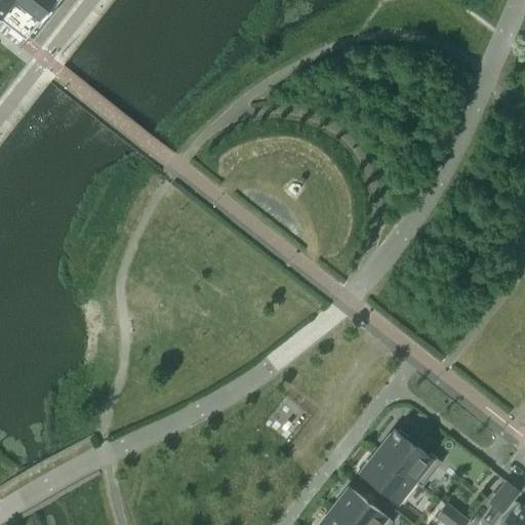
[(0,0),(0,8),(24,28),(26,25),(34,32),(57,0),(0,0)]
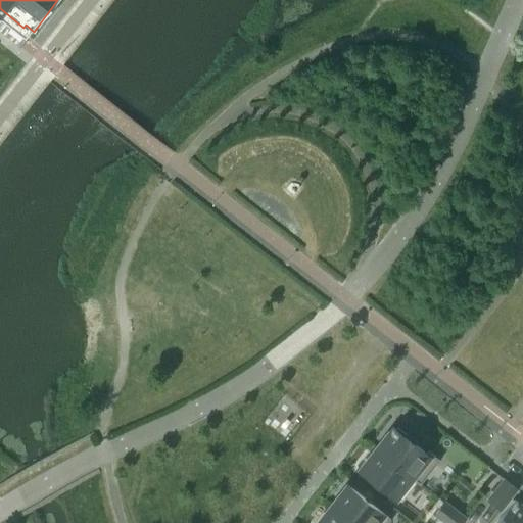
[(395,430),(392,427),(376,448),(416,479),(415,480),(420,483),(439,460),(428,452),(426,454),(406,437),(407,435),(397,427),(395,430)]
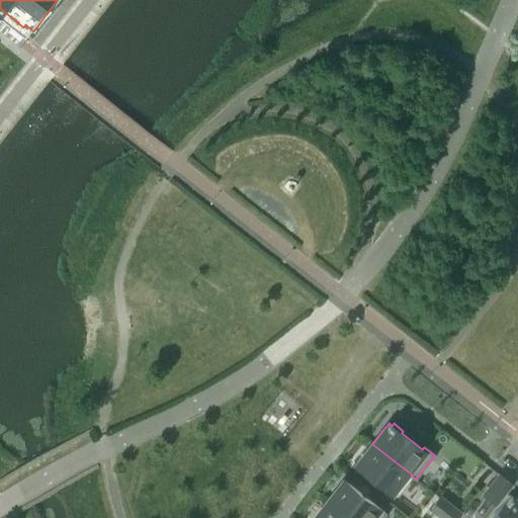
[(412,475),(372,444),(356,464),(396,496),(411,476),(412,475)]
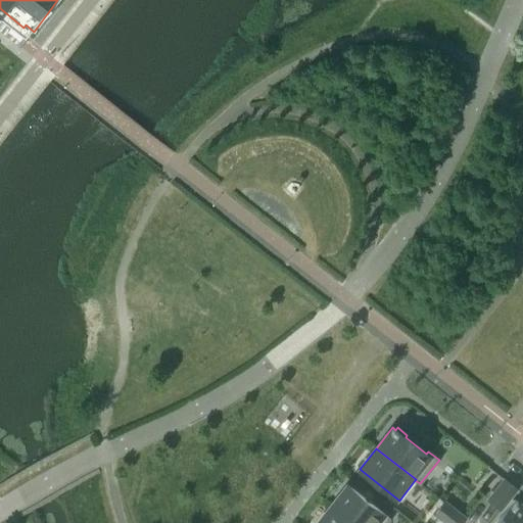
[(516,488),(504,479),(488,500),(500,509),(516,488)]
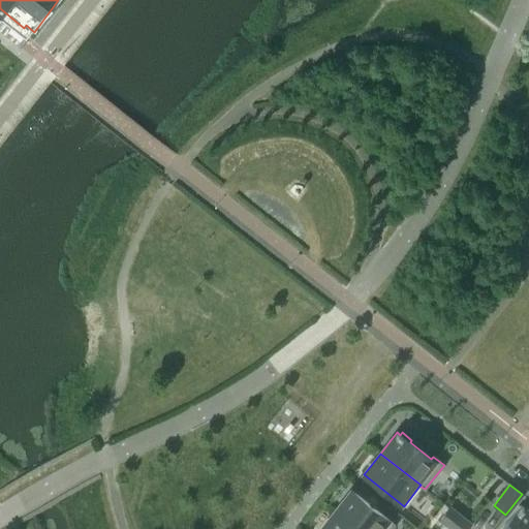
[(391,528),(395,525),(351,491),(334,511),(355,528),(391,528)]
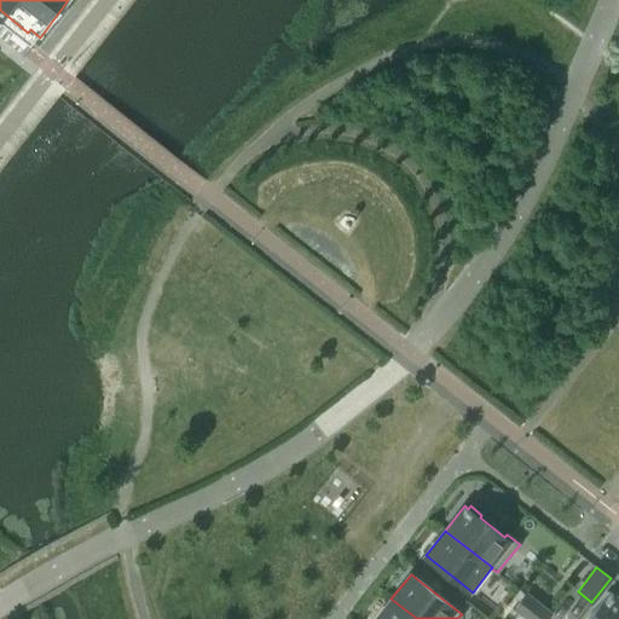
[(618,618),(618,600),(608,591),(585,618),(618,618)]
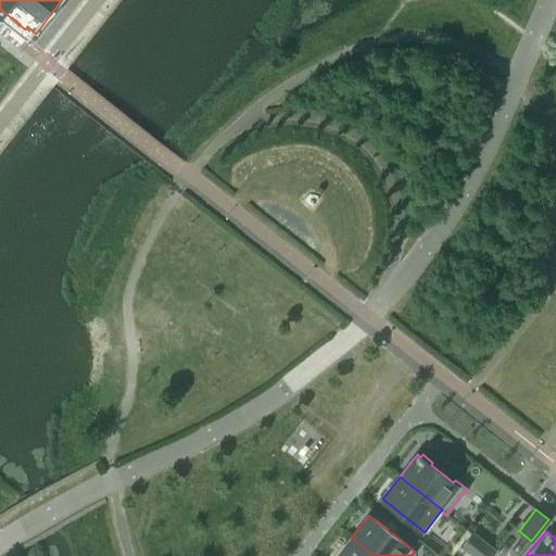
[(475,555),(489,555),(494,551),(472,534),(463,546),(475,555)]
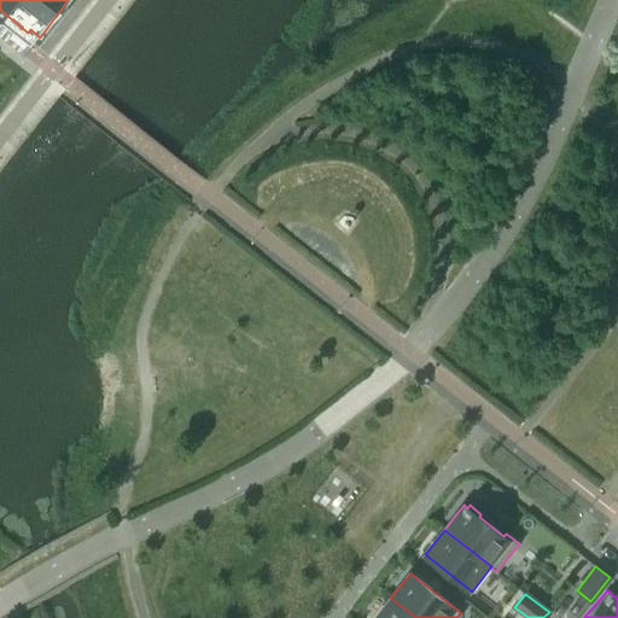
[(415,617),(390,598),(374,617),(415,617)]
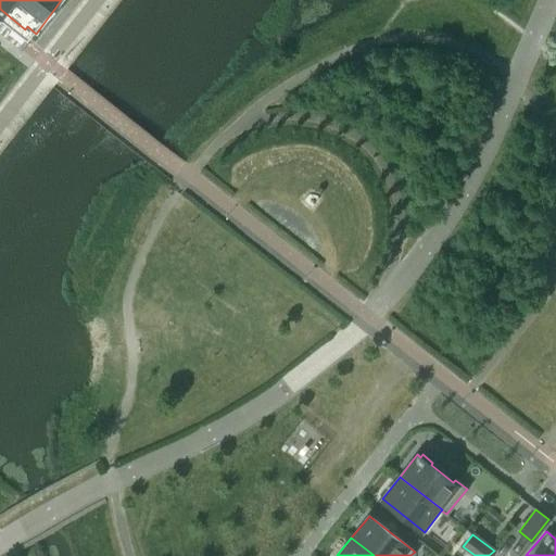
All buildings are outlined.
